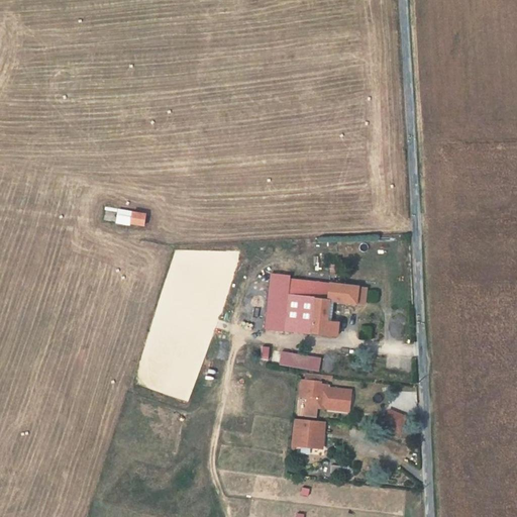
[(160,177),(147,174),(145,183),(158,185),(160,177)]
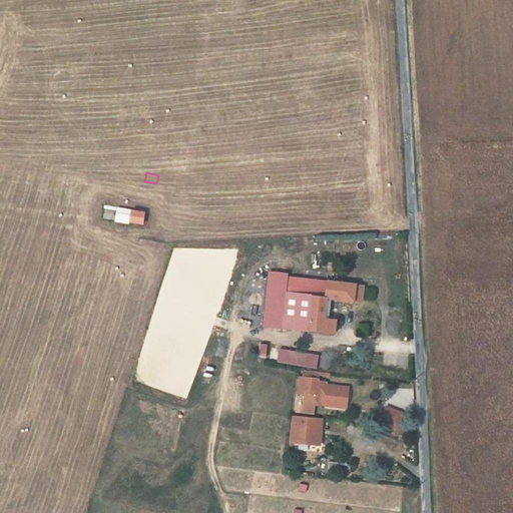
[(104,204),(101,218),(141,225),(144,211),(104,204)]
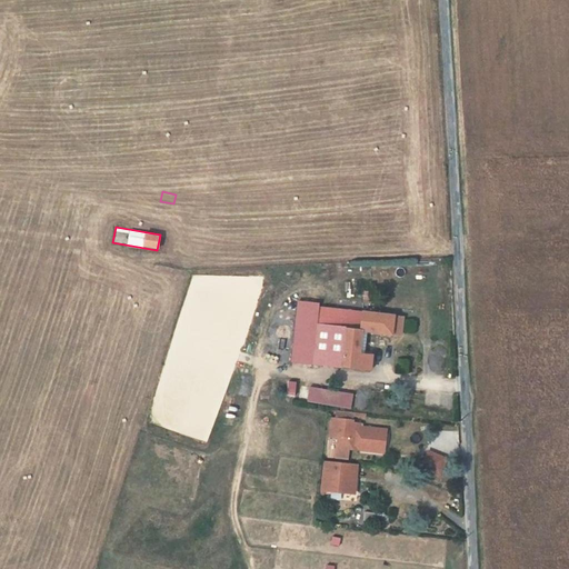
[(332,363),(332,368),(373,366),(372,349),(360,350),(358,327),(388,325),(387,320),(387,307),(385,307),(385,320),(363,321),(358,321),(342,322),(345,363),(332,363)]
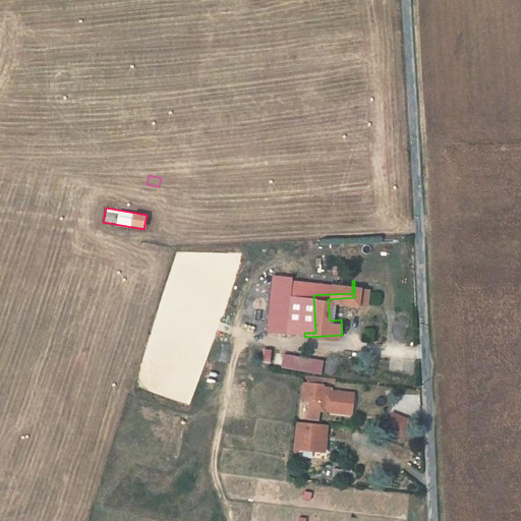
[(333,294),(352,293),(352,281),(328,283),(328,294),(333,294)]
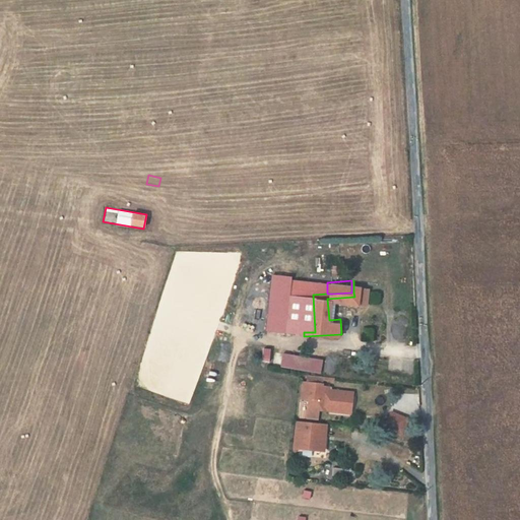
[(353,293),(354,297),(363,297),(363,293),(362,280),(353,280),(353,293)]
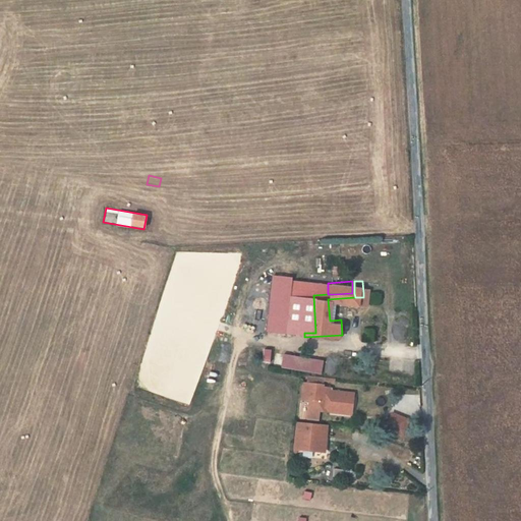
[(313,295),(328,294),(328,283),(287,285),(290,338),(304,337),(304,333),(315,333),(313,295)]
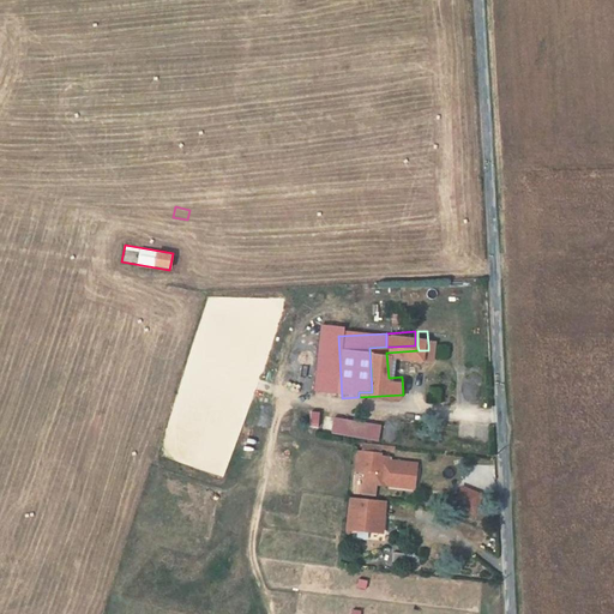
[(374,425),(357,425),(357,433),(353,433),(351,453),(361,455),(360,476),(373,477),(373,464),(386,465),(386,437),(374,437),(374,425)]
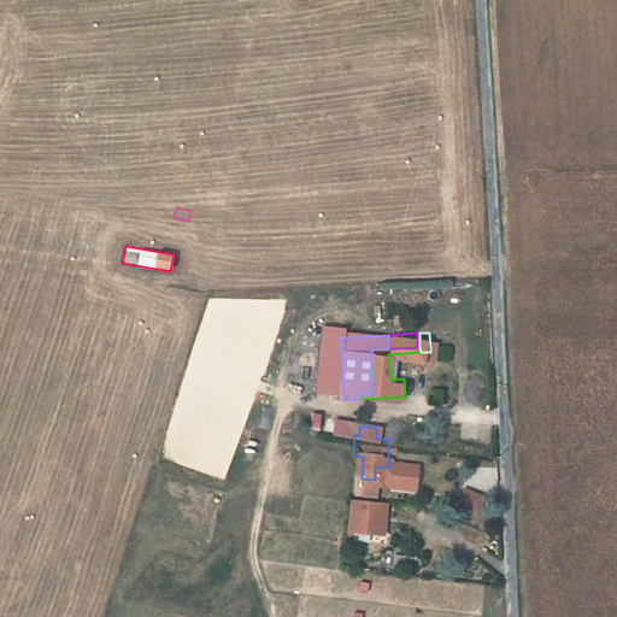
[(464,469),(456,466),(451,482),(458,485),(464,469)]
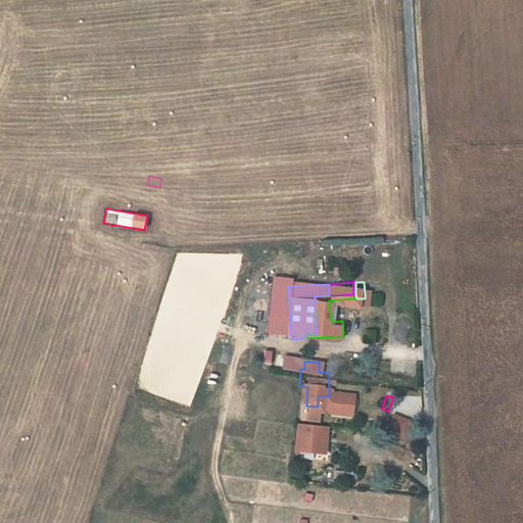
[(403,400),(393,397),(388,411),(398,415),(403,400)]
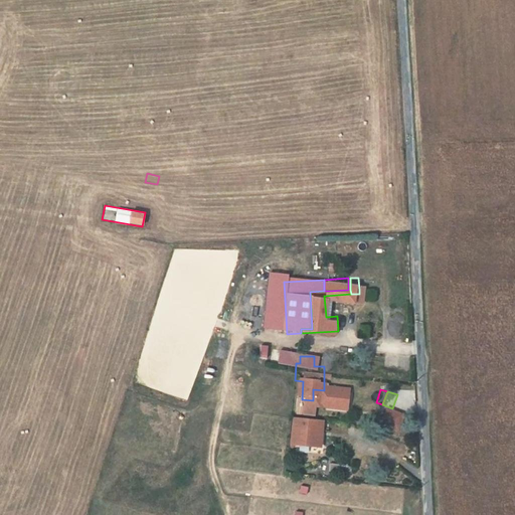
[(321,404),(292,403),(292,428),(320,430),(321,404)]
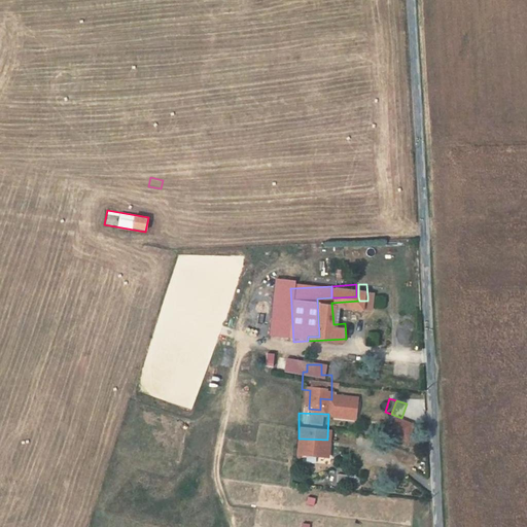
[(408,437),(412,423),(395,418),(390,432),(408,437)]
